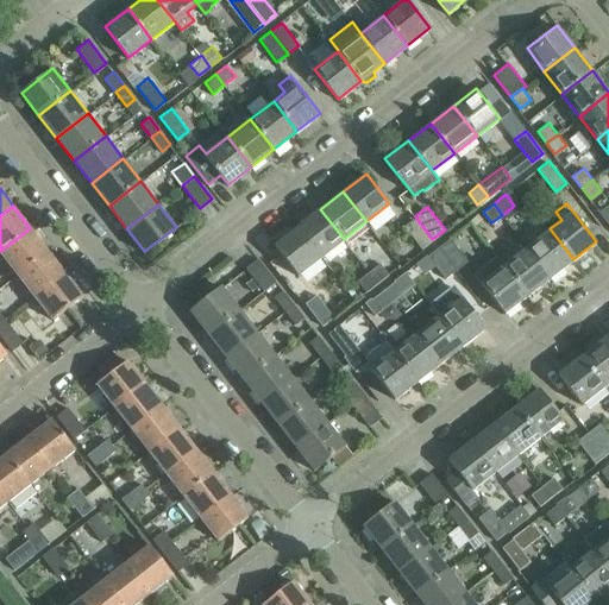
[(320,209),(299,226),(321,256),(344,239),(320,209)]
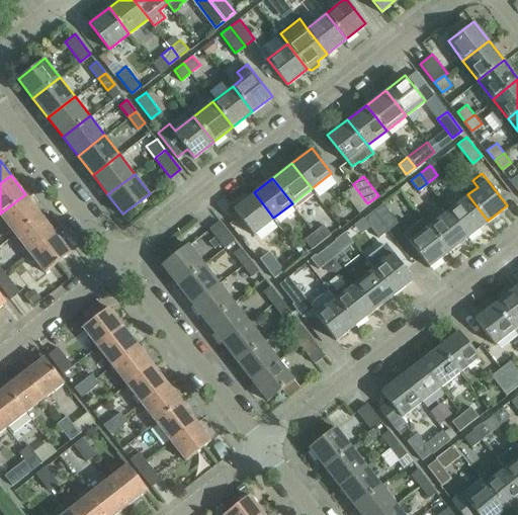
[(367,203),(353,184),(344,191),(359,210),(367,203)]
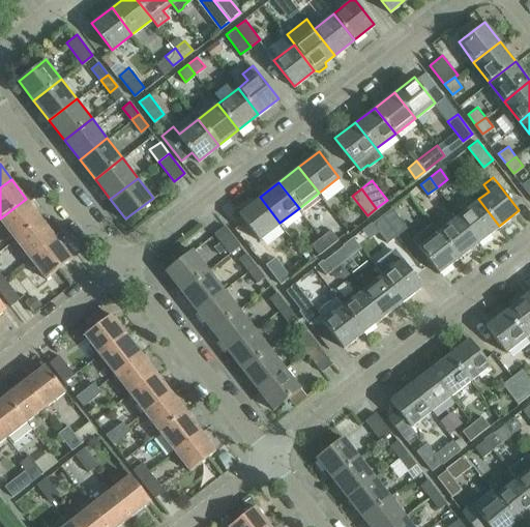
[(280,223),(260,197),(239,212),(260,239),(280,223)]
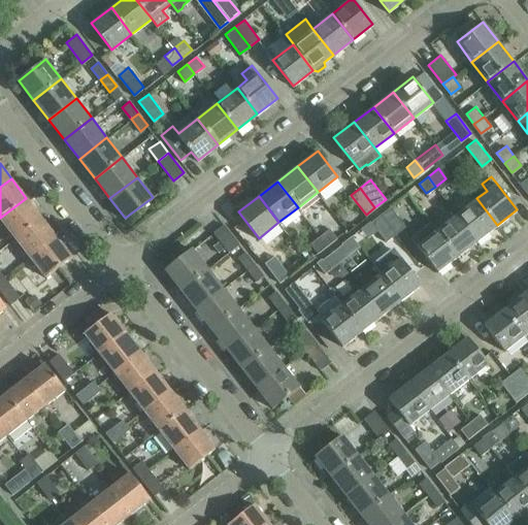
[(0,218),(0,221),(13,238),(41,218),(26,198),(0,218)]
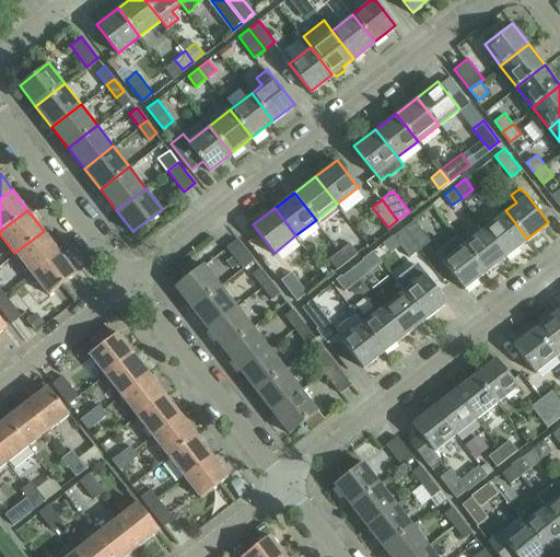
[(505,210),(485,227),(506,255),(527,239),(505,210)]
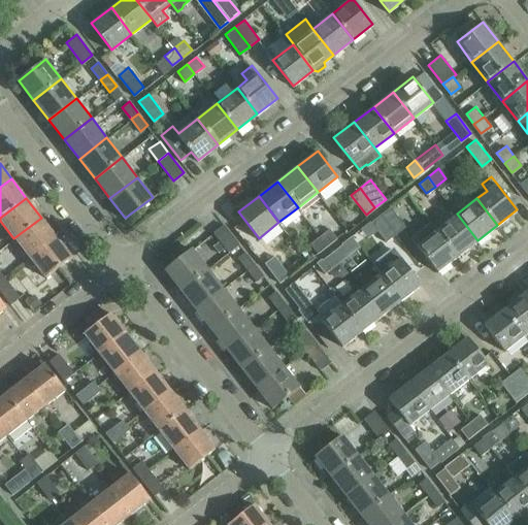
[(390,205),(380,214),(395,233),(405,225),(390,205)]
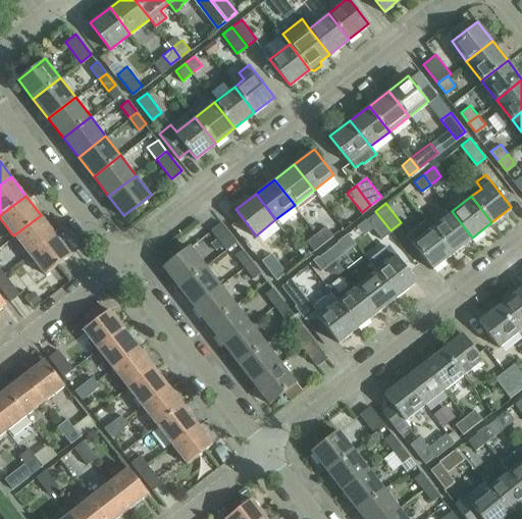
[(390,230),(375,211),(367,218),(381,238),(390,230)]
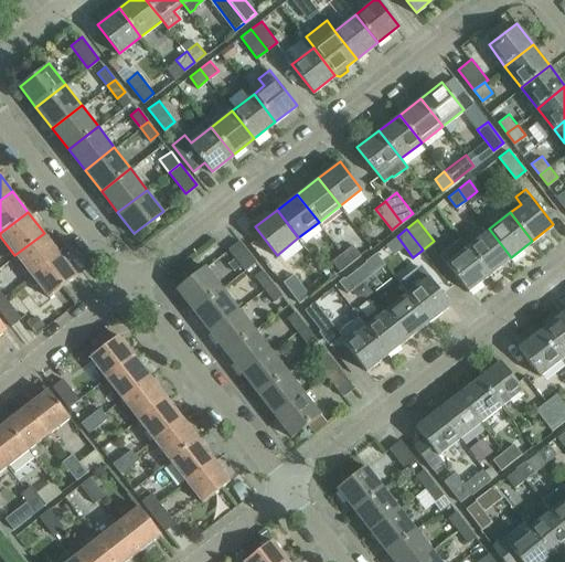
[(489,229),(468,245),(490,273),(511,257),(489,229)]
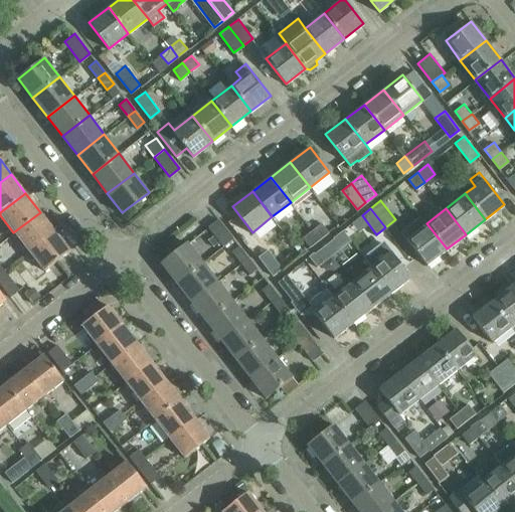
[(13,232),(27,251),(54,231),(40,212),(13,232)]
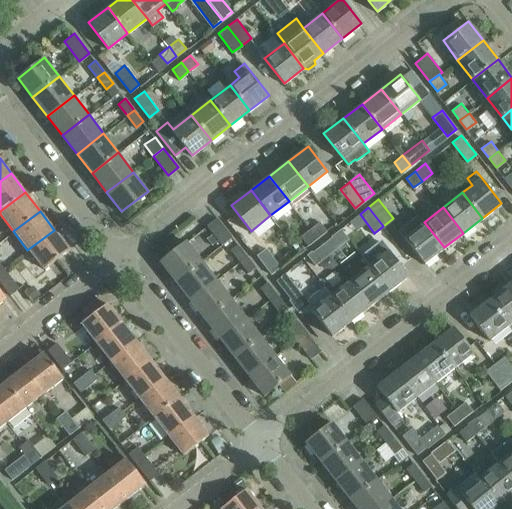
[(424,222),(418,214),(398,229),(424,263),(444,247),(424,222)]
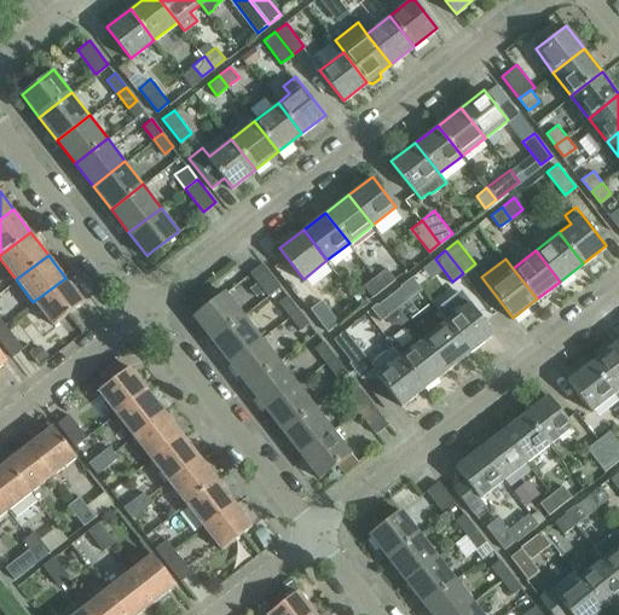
[(281,285),(262,261),(250,271),(268,295),(281,285)]
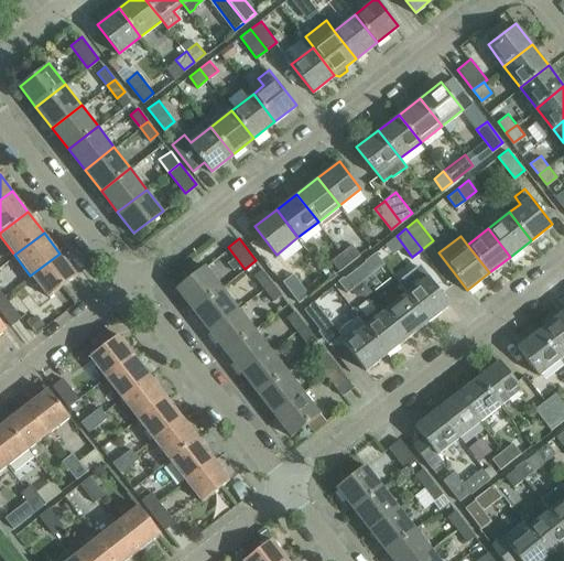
[(351,243),(342,250),(349,261),(360,254),(351,243)]
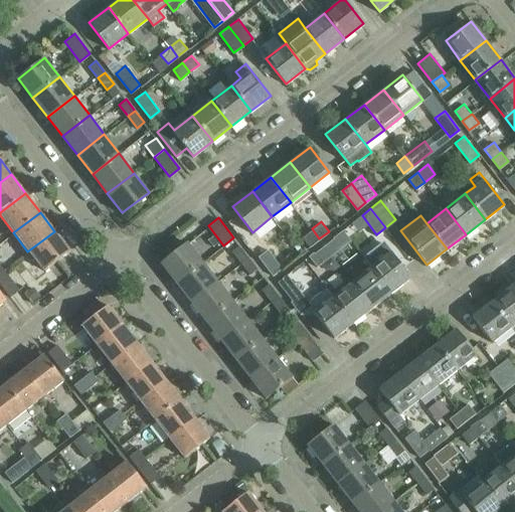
[(319,238),(312,228),(302,236),(310,245),(319,238)]
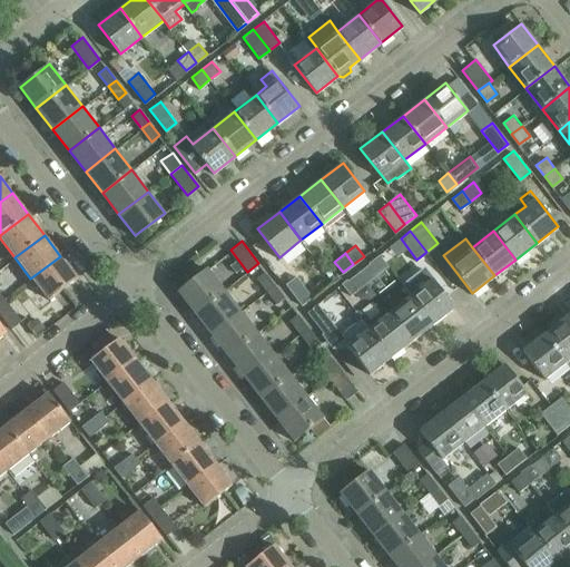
[(60,256),(30,279),(46,300),(76,277),(60,256)]
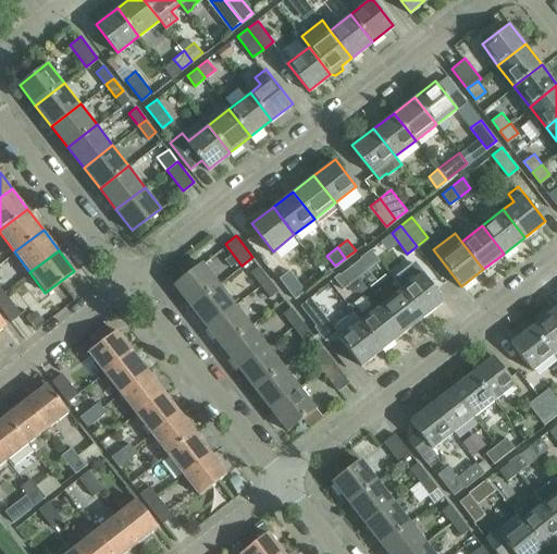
[(361,257),(350,265),(359,275),(369,267),(361,257)]
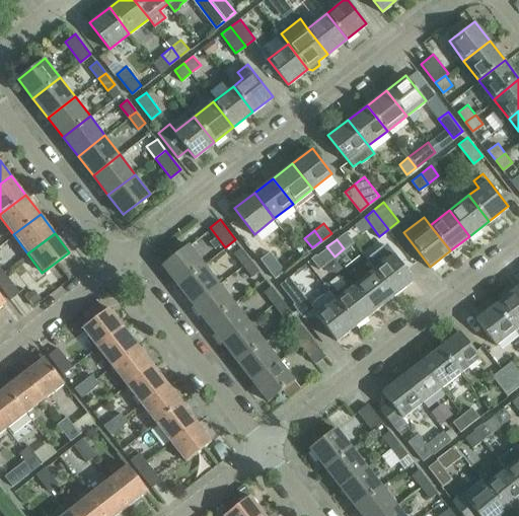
[(162,265),(177,284),(204,263),(189,243),(162,265)]
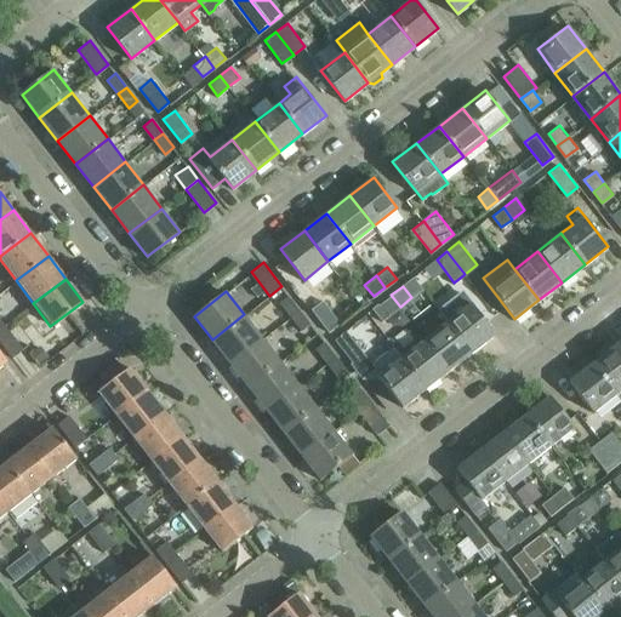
[(280,302),(291,315),(300,309),(289,295),(280,302)]
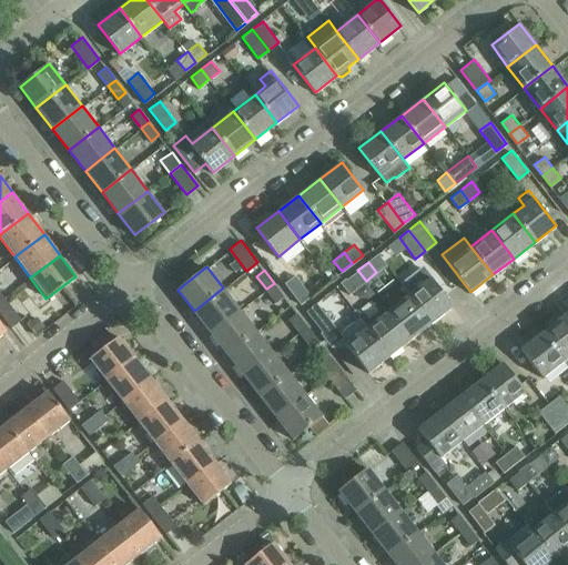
[(366,281),(357,270),(347,279),(355,289),(366,281)]
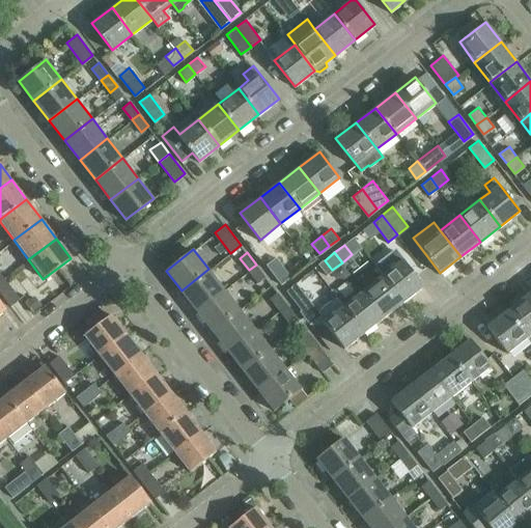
[(266,264),(281,283),(291,276),(276,256),(266,264)]
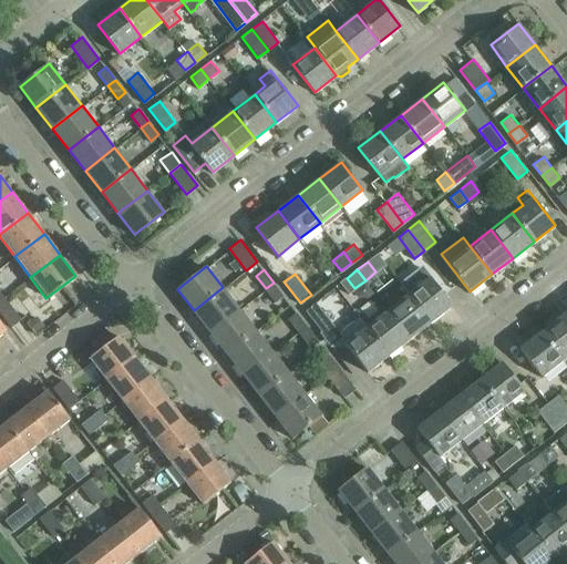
[(431,276),(409,294),(431,321),(453,305),(431,276)]
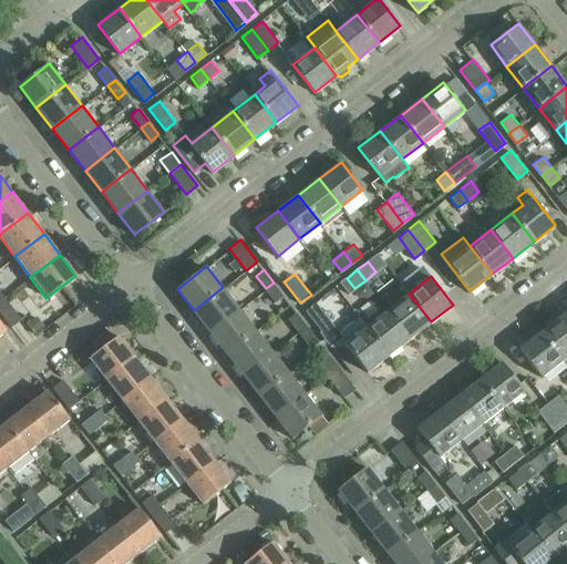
[(274,283),(266,288),(276,301),(284,295),(274,283)]
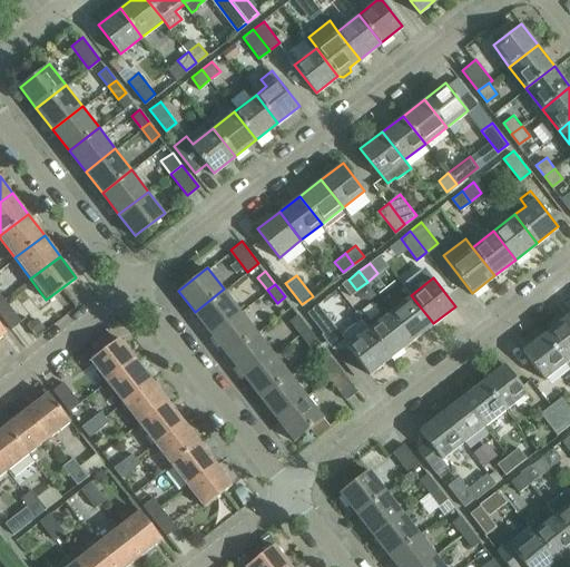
[(195,312),(212,333),(241,310),(224,289),(195,312)]
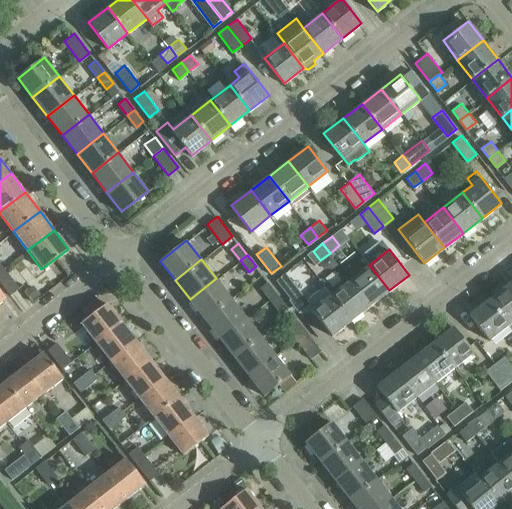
[(369,265),(350,279),(370,305),(389,290),(369,265)]
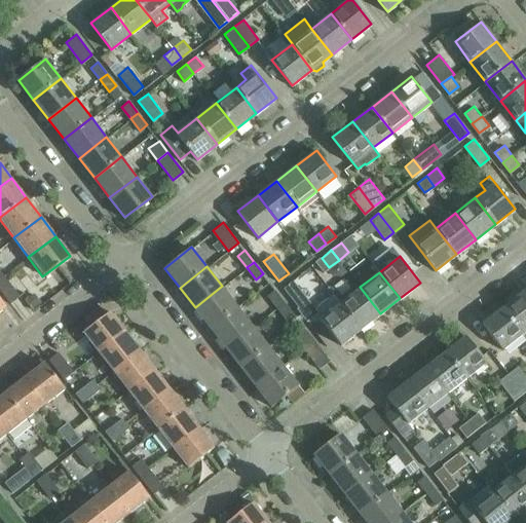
[(5,275),(0,278),(0,289),(10,302),(20,295),(5,275)]
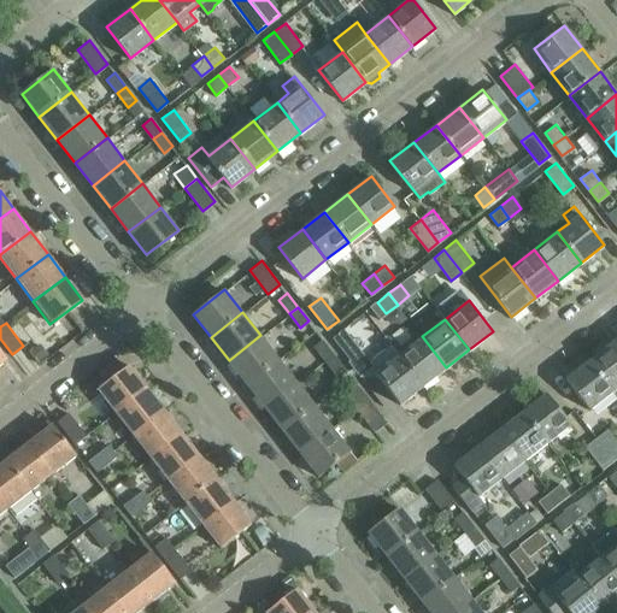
[(423,385),(399,354),(391,343),(369,359),(345,328),(333,336),(350,359),(348,360),(360,376),(371,367),(400,404),(423,385)]
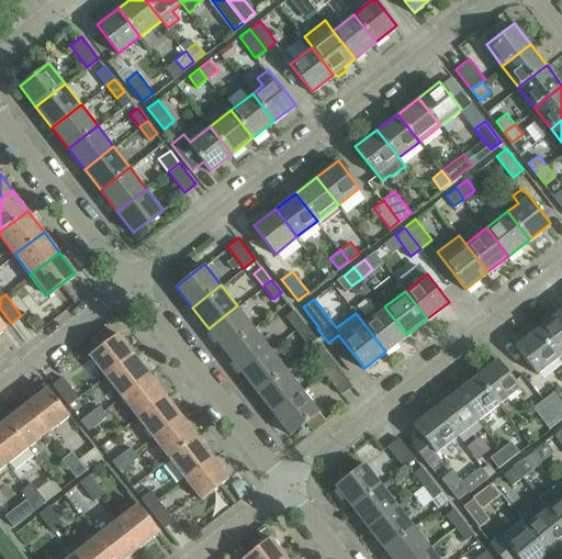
[(209,328),(225,349),(254,326),(237,305),(209,328)]
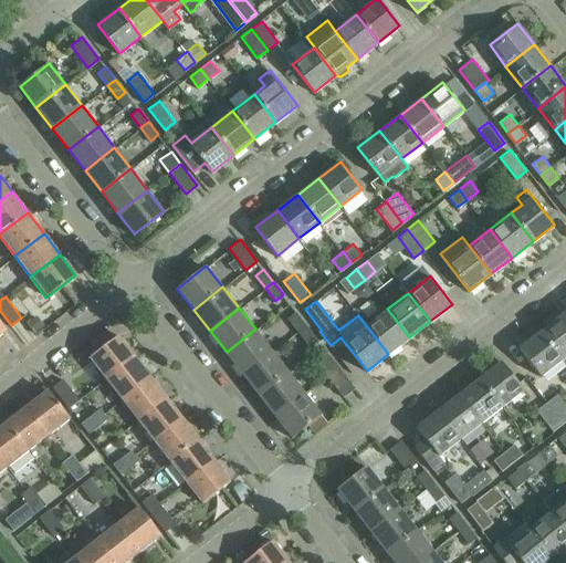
[(387,309),(366,325),(388,354),(409,337),(387,309)]
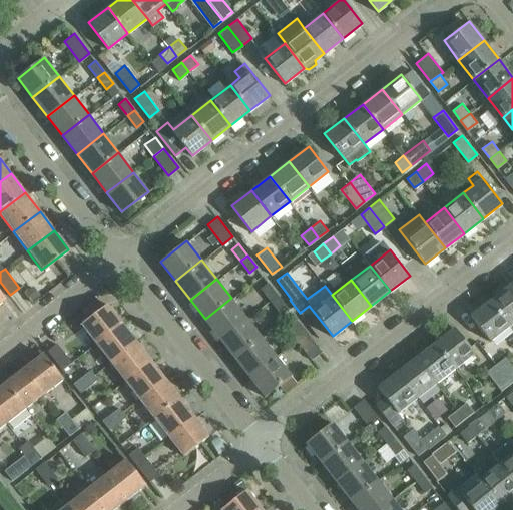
[(261,288),(270,299),(277,293),(268,282),(261,288)]
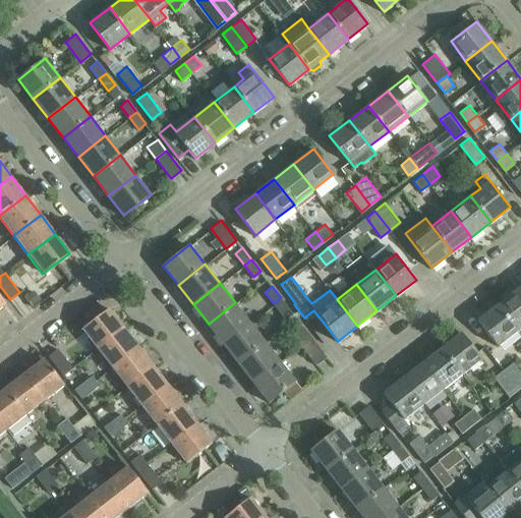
[(520,294),(517,289),(498,304),(517,330),(520,327),(520,294)]
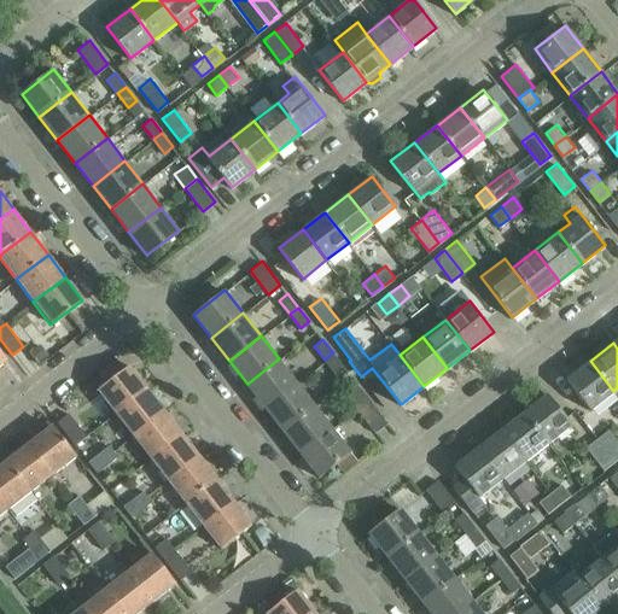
[(333,352),(325,360),(336,373),(344,367),(333,352)]
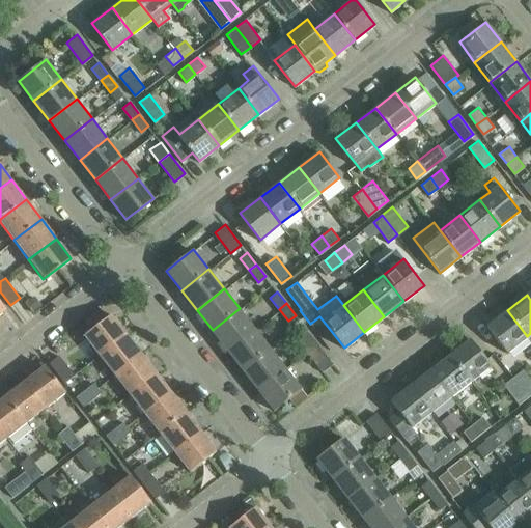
[(213,330),(227,350),(255,328),(240,308),(213,330)]
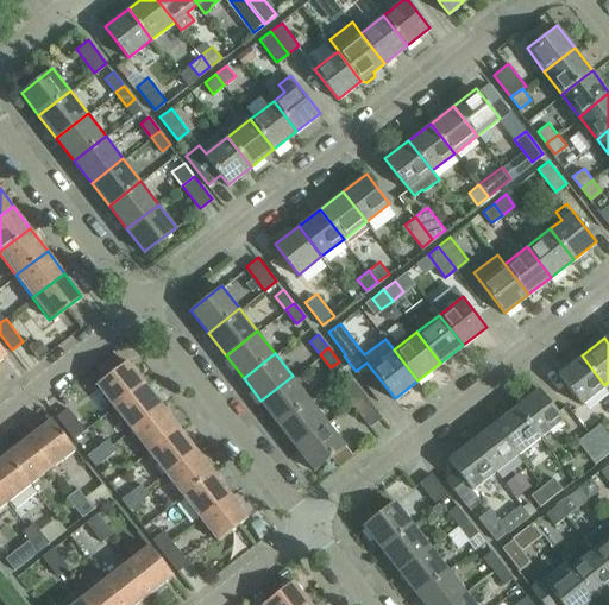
[(604,385),(582,355),(558,373),(582,403),(604,385)]
